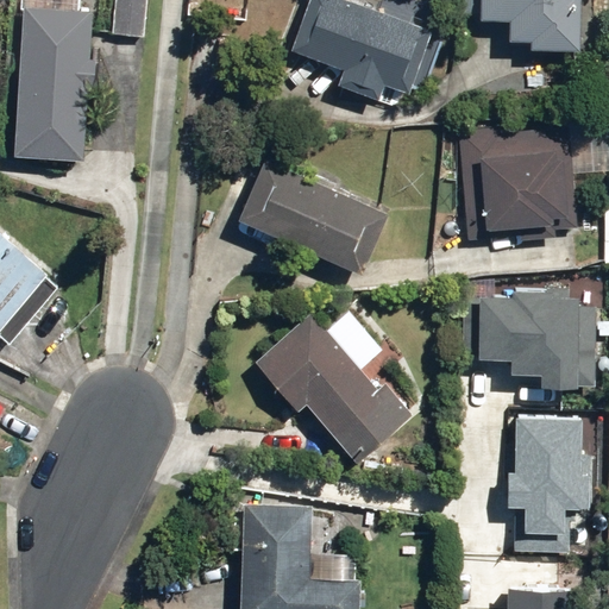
[(144,0),(113,0),(112,36),(143,37),(144,0)]
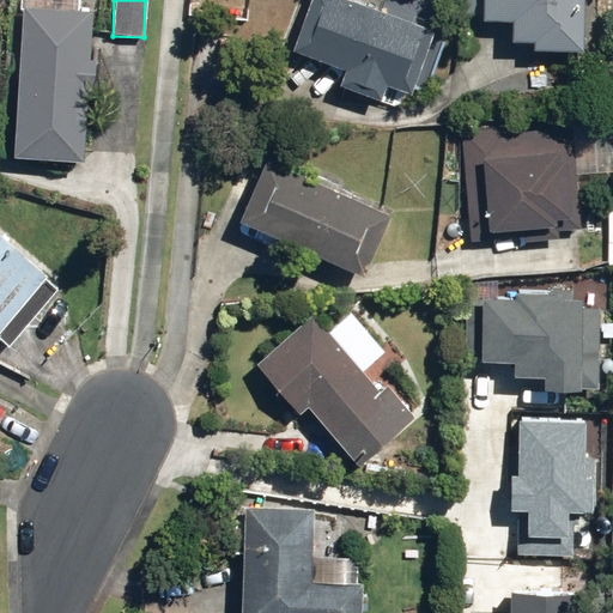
[(438,32),(349,0),(310,0),(291,53),(341,71),(335,84),(382,102),(388,85),(416,96),(438,32)]
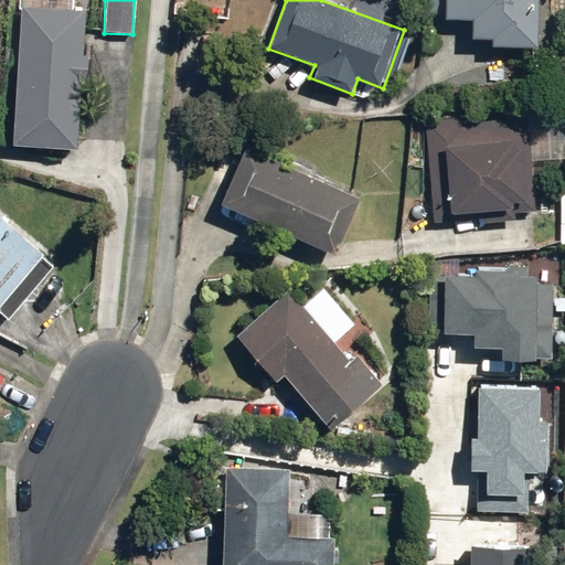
[(534,0),(426,0),(426,14),(439,16),(439,18),(469,19),(469,36),(490,38),(489,46),(533,49),(534,0)]
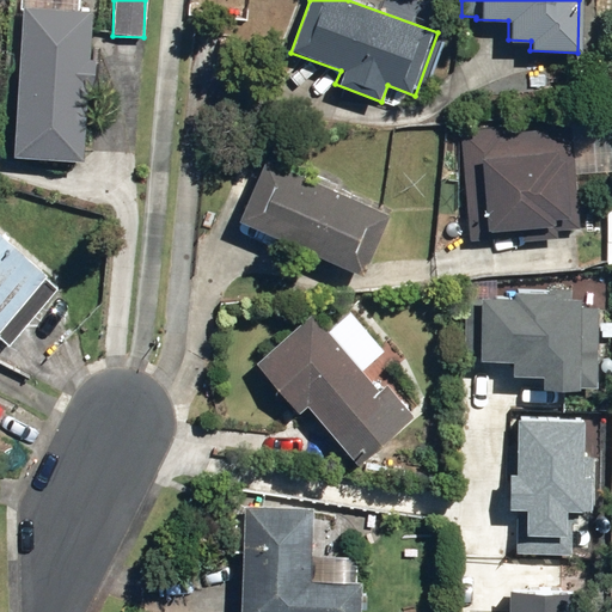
[(91,14),(20,11),(13,154),(80,157),(84,87),(92,87),(93,59),(89,59),(91,14)]
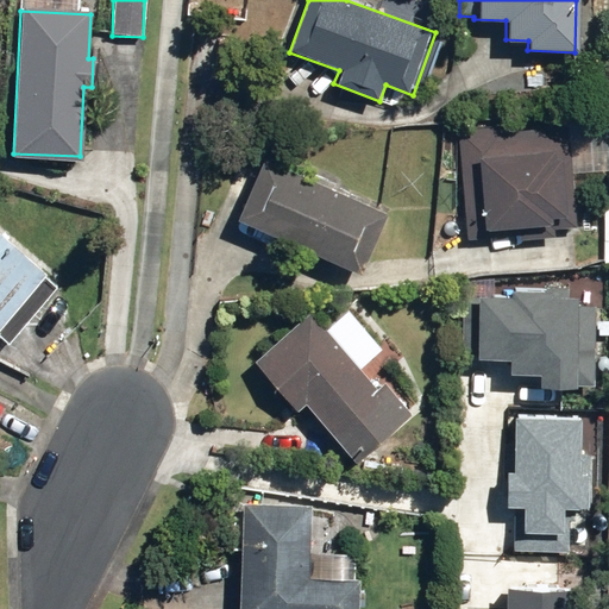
[(566,121),(456,130),(464,239),(576,230),(566,121)]
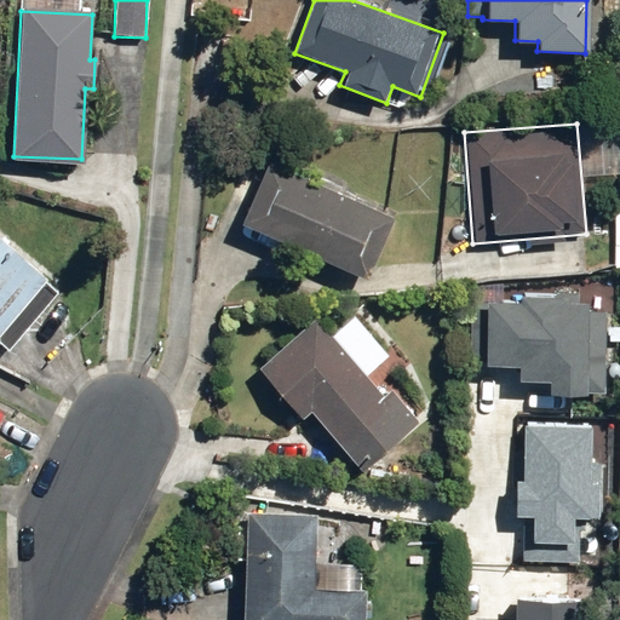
[(390,214),(268,160),(239,223),(361,279),(390,214)]
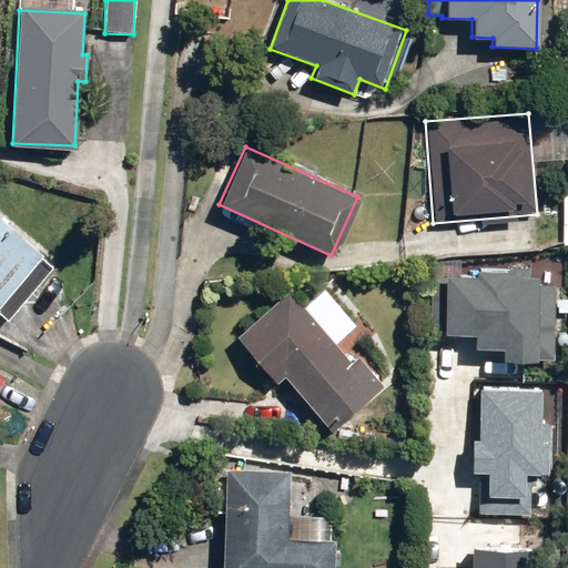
[(52,266),(0,221),(0,313),(7,320),(52,266)]
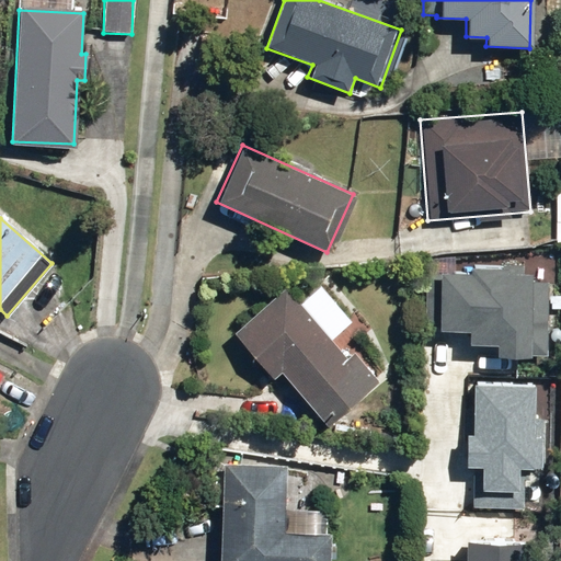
[(300,306),(282,287),(231,333),(273,379),(279,373),(328,425),(378,380),(353,353),(347,358),(330,339),(348,321),(319,288),(300,306)]
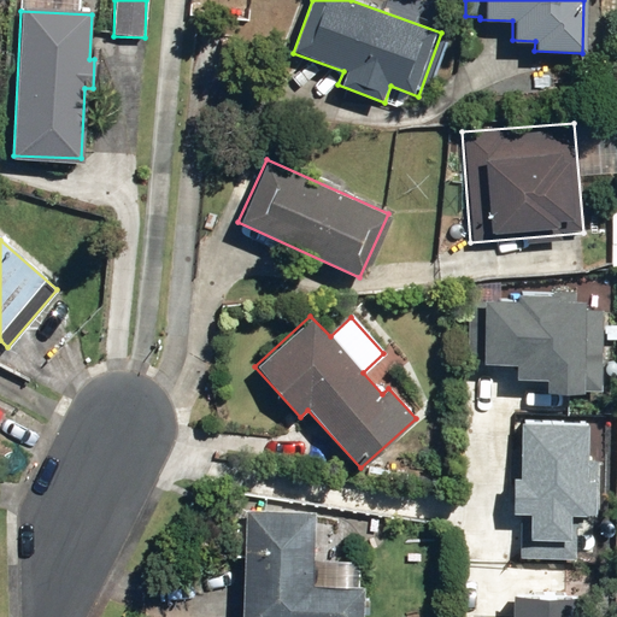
[(568,472),(504,482),(524,616),(526,616),(589,607),(568,472)]
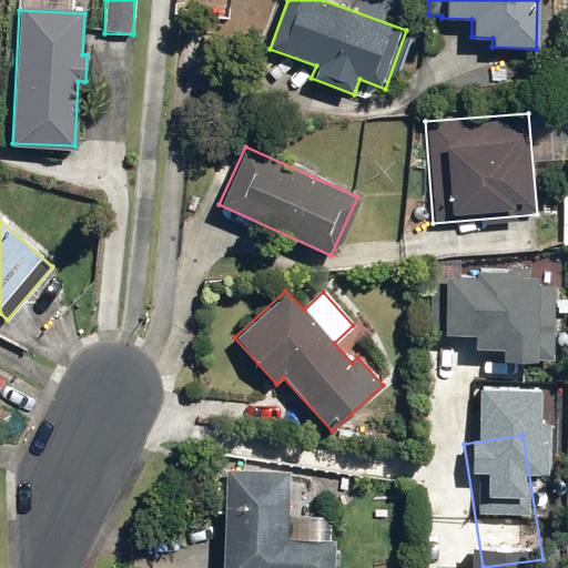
[(287,472),(224,470),(221,567),(334,567),(336,540),(328,540),(328,515),(314,514),(314,501),(297,501),(297,489),(286,489),(287,472)]
